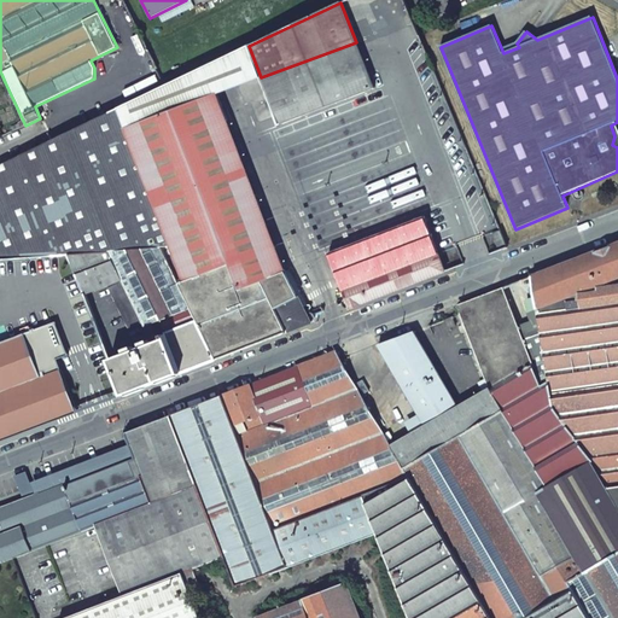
[(283,124),(374,89),(356,42),(261,77),(279,122),(283,124)]
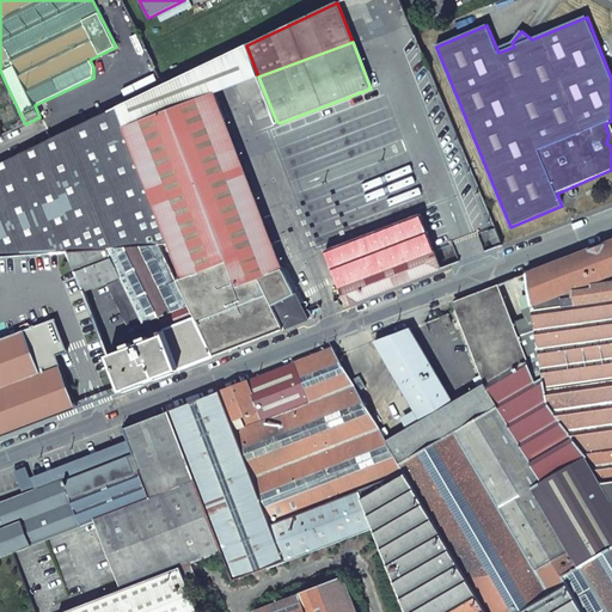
[(126,127),(215,92),(258,77),(246,46),(164,85),(147,93),(118,106),(126,127)]
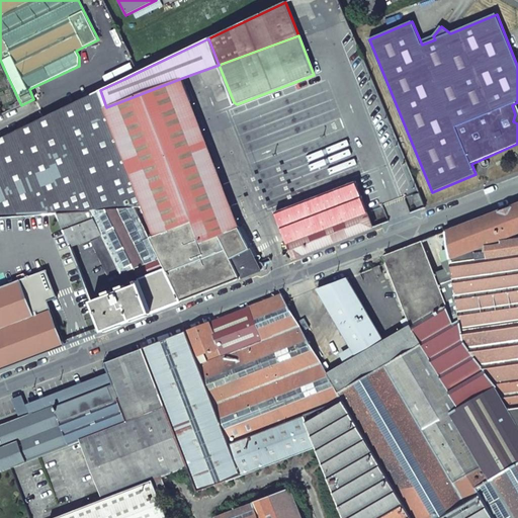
[(124,79),(139,72),(128,52),(114,59),(124,79)]
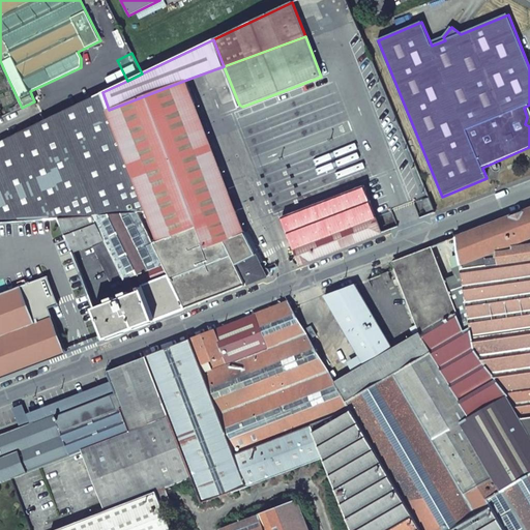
[(0,142),(0,223),(60,218),(93,216),(139,213),(147,212),(150,222),(144,224),(154,243),(157,242),(197,228),(205,249),(225,241),(244,234),(236,212),(228,189),(186,80),(109,110),(102,92),(0,142)]
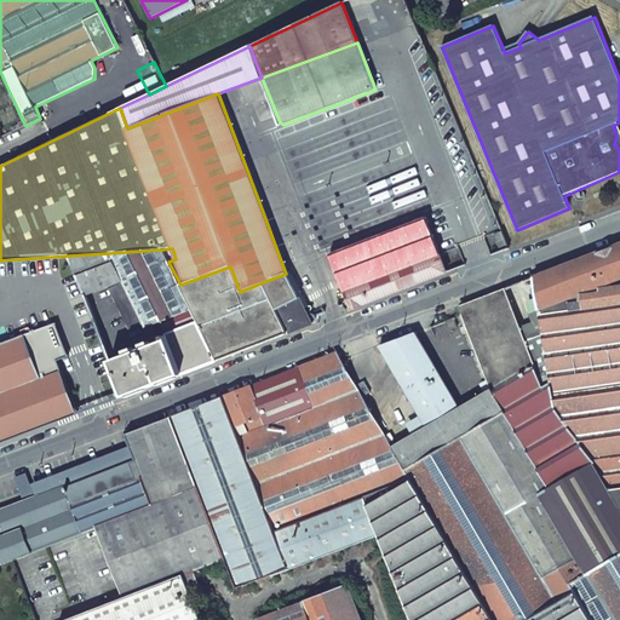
[(329,253),(348,300),(344,302),(343,305),(344,309),(348,310),(351,309),(351,310),(447,274),(424,217),(329,253)]
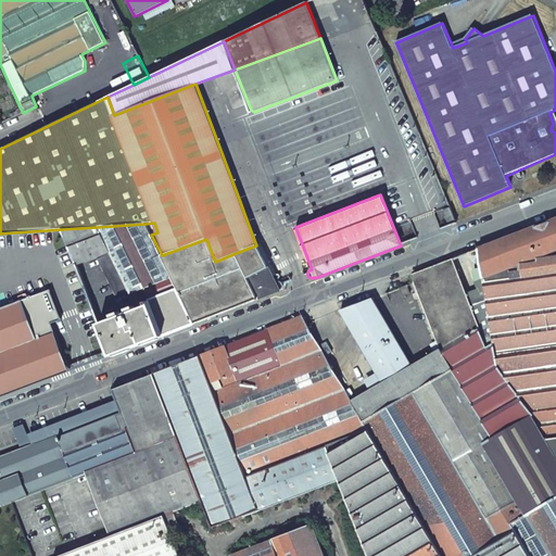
[(443,211),(450,226),(456,224),(451,209),(443,211)]
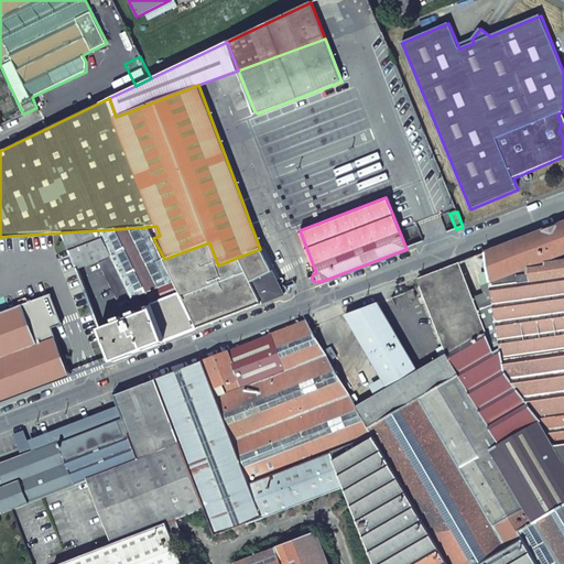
[(563,221),(486,252),(490,280),(502,350),(506,373),(542,422),(541,422),(563,463),(563,221)]
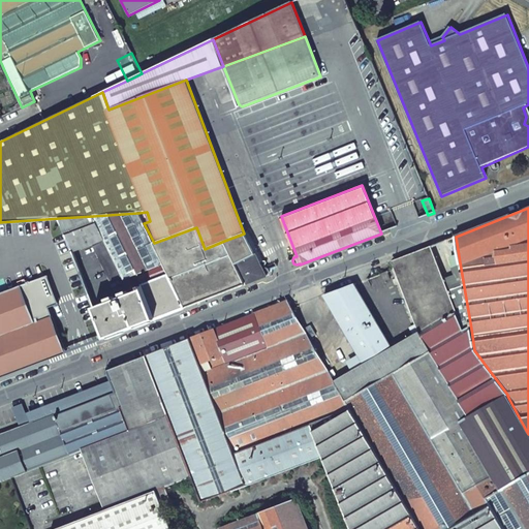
[(104,240),(122,277),(124,280),(137,275),(144,289),(154,320),(185,308),(154,243),(144,223),(138,213),(93,216),(104,240)]
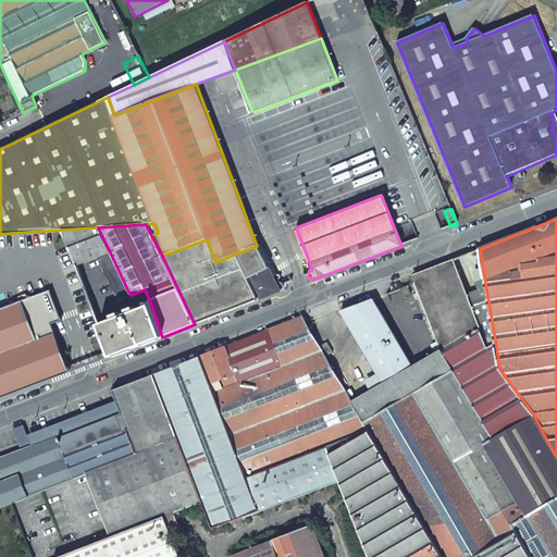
[(98,227),(63,230),(76,265),(97,259),(110,252),(98,227)]
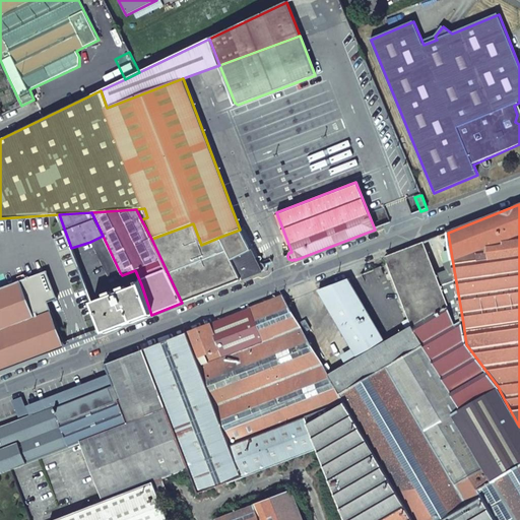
[(182,303),(241,280),(262,272),(264,270),(265,268),(265,265),(261,263),(260,261),(262,259),(261,257),(259,257),(255,259),(240,230),(220,237),(201,245),(193,223),(154,238),(151,239),(182,303)]
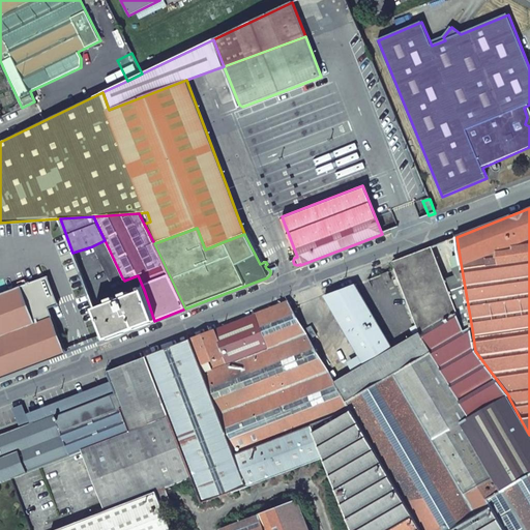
[(92,246),(111,283),(122,277),(105,240),(92,246)]
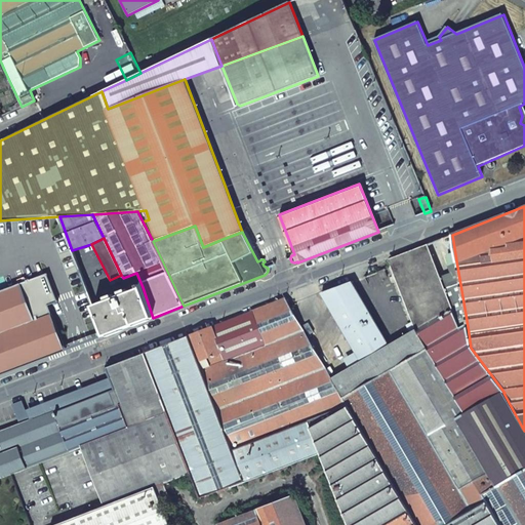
[(360,362),(372,381),(391,371),(459,329),(436,269),(427,245),(388,259),(416,329),(390,345),(360,362)]
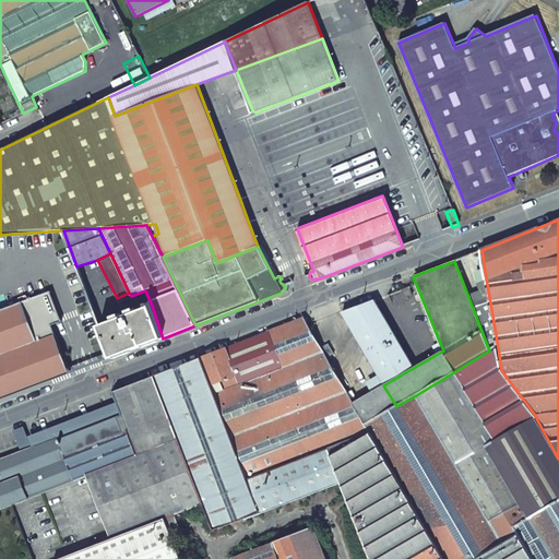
[(464,286),(489,351),(498,347),(486,277),(464,286)]
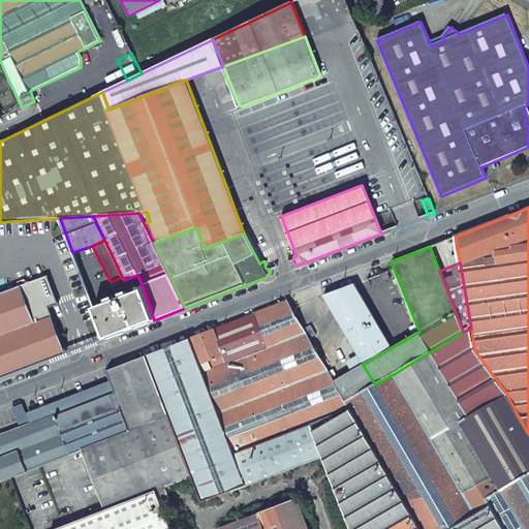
[(380,275),(383,282),(390,279),(386,272),(380,275)]
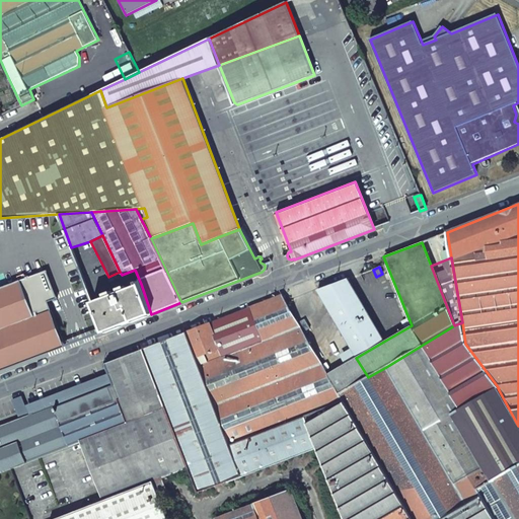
[(0,372),(49,354),(31,309),(49,302),(58,298),(47,270),(26,278),(19,281),(0,287),(0,372)]
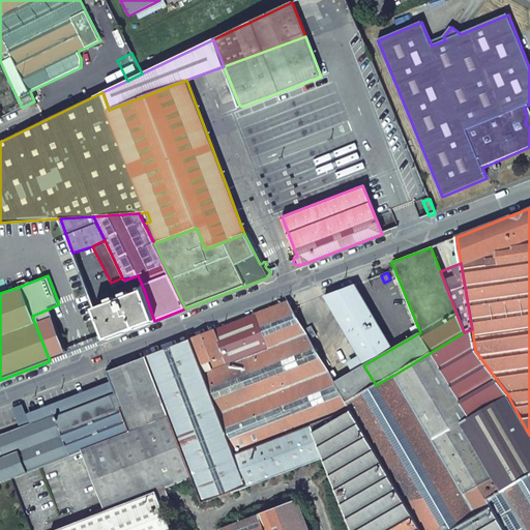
[(324,296),(363,365),(393,348),(356,285),(324,296)]
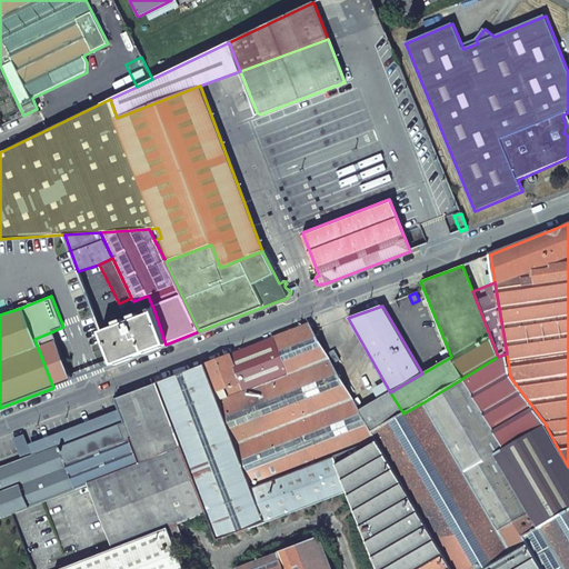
[(101,331),(113,365),(166,345),(155,311),(101,331)]
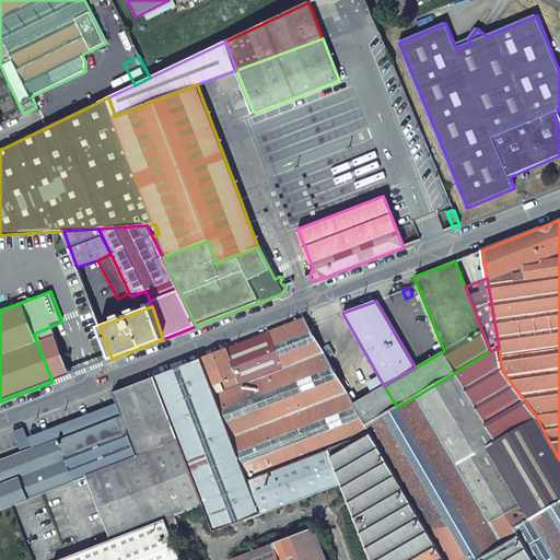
[(282,467),(254,389),(328,359),(322,349),(304,319),(202,359),(248,480),(282,467)]
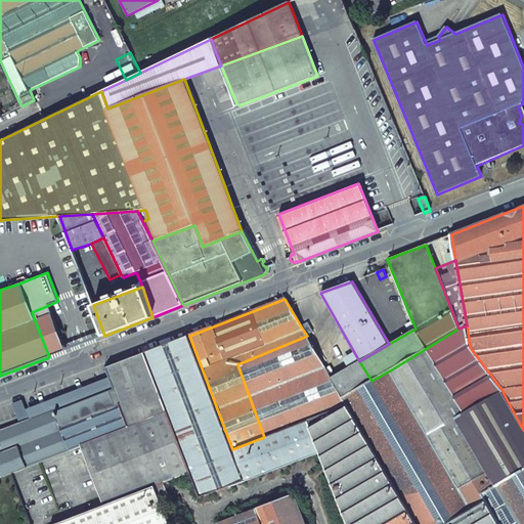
[(32,312),(49,357),(67,350),(49,305),(32,312)]
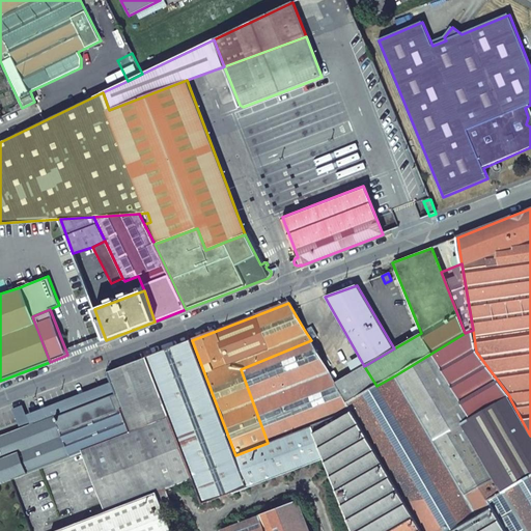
[(305,331),(311,340),(316,337),(310,328),(305,331)]
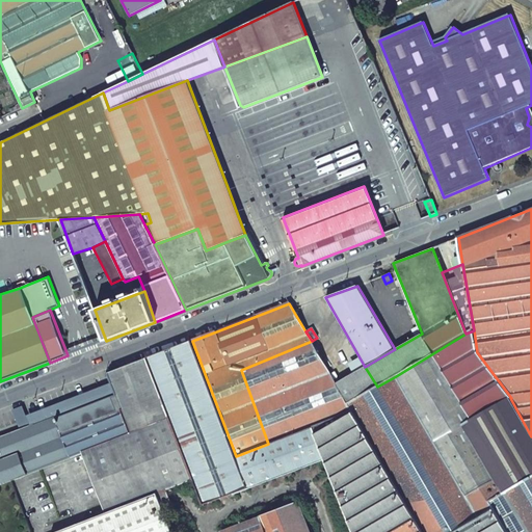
[(396,376),(477,517),(491,508),(488,502),(531,476),(531,436),(510,398),(511,398),(477,352),(474,330),(466,334),(396,376)]
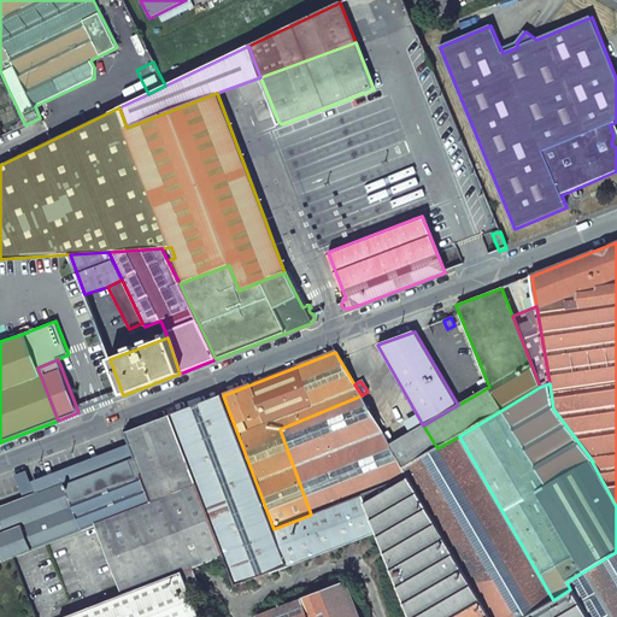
[(224,556),(222,557),(234,587),(376,533),(407,616),(586,616),(570,589),(553,600),(524,616),(489,616),(407,477),(311,515),(274,529),(223,395),(169,416),(224,556)]
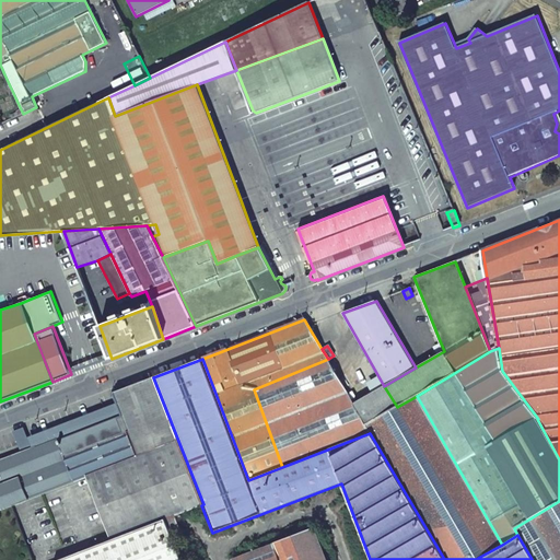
[(282,467),(370,433),(365,426),(353,404),(345,387),(339,377),(328,359),(254,389),(282,467)]
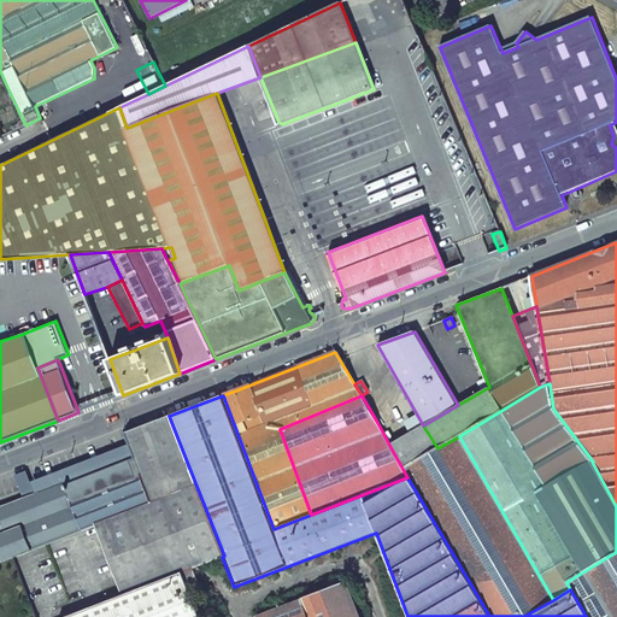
[(381,412),(374,416),(380,427),(387,423),(381,412)]
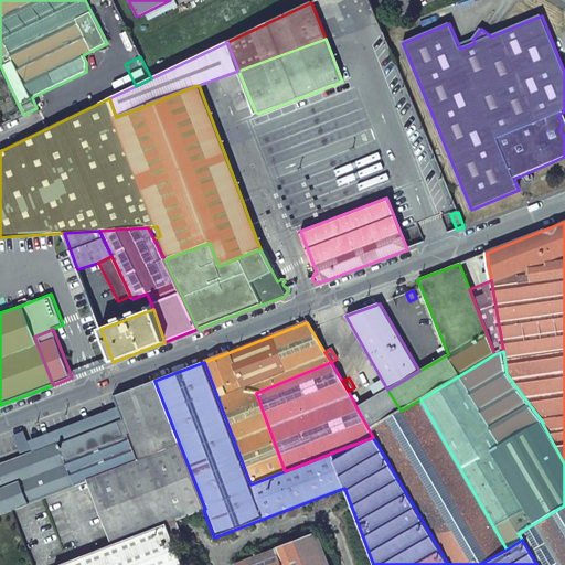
[(205,509),(155,381),(115,396),(119,407),(129,434),(139,460),(87,481),(112,545),(177,521),(203,510),(205,509)]
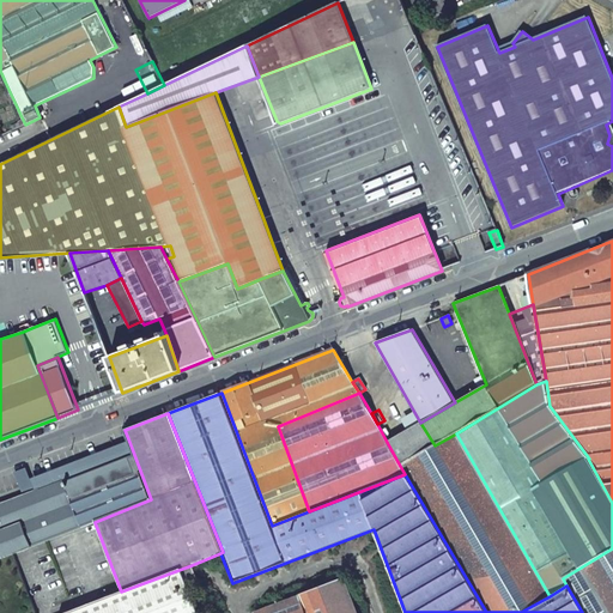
[(405,474),(486,612),(521,612),(550,596),(456,434),(435,445),(420,423),(387,442),(400,466),(405,474)]
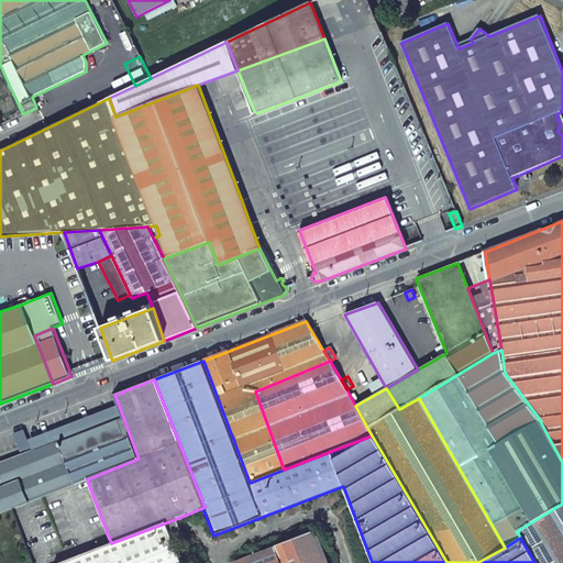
[(28,441),(32,451),(58,441),(59,442),(90,431),(96,444),(129,432),(119,406),(28,441)]
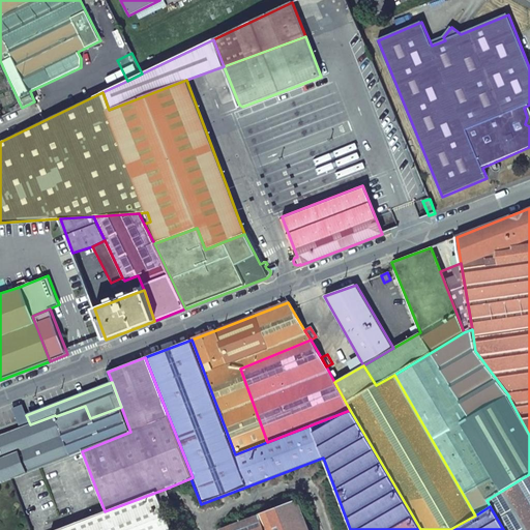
[(0,482),(9,479),(82,451),(130,432),(121,407),(90,418),(85,406),(80,408),(56,416),(55,415),(52,416),(30,424),(26,415),(25,410),(23,405),(12,408),(17,418),(20,428),(0,435),(0,482)]
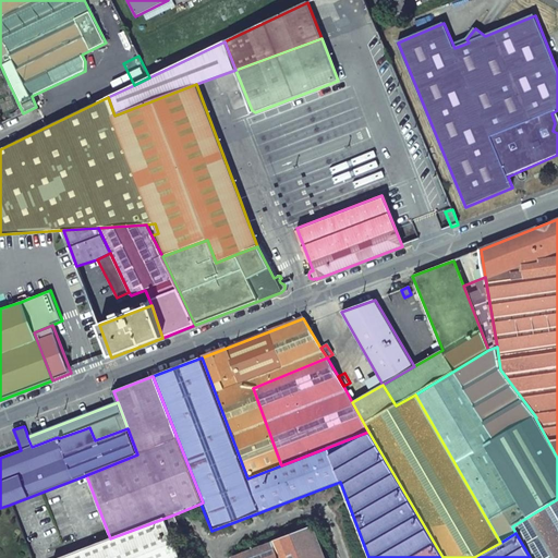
[(557,557),(557,499),(512,526),(516,533),(530,557),(557,557)]
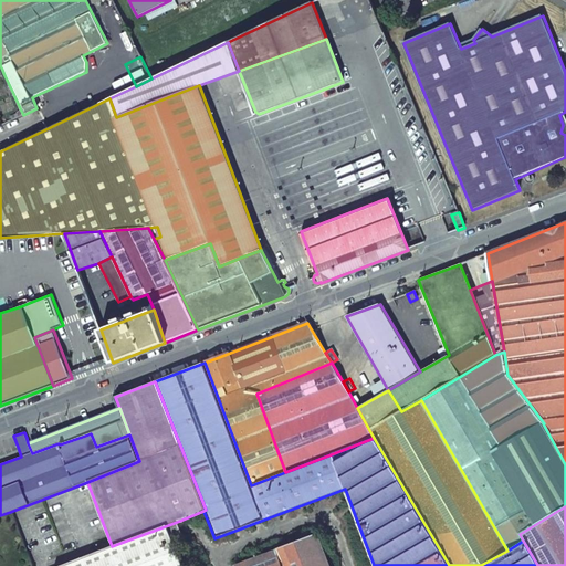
[(0,515),(0,565),(32,565),(10,512),(0,515)]
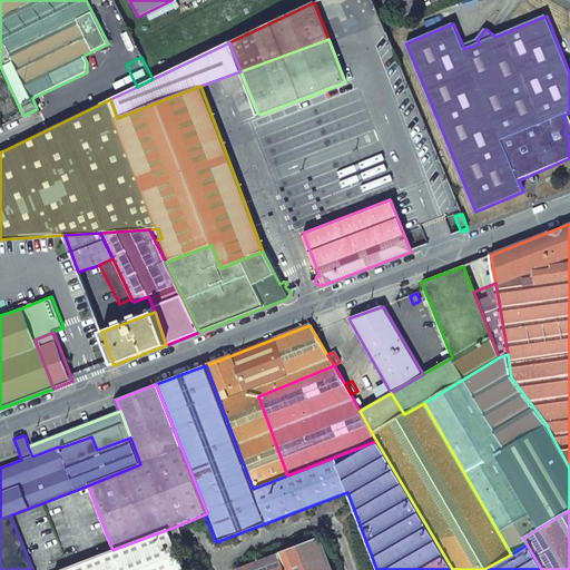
[(184,569),(173,541),(183,538),(178,526),(112,550),(61,569),(184,569)]
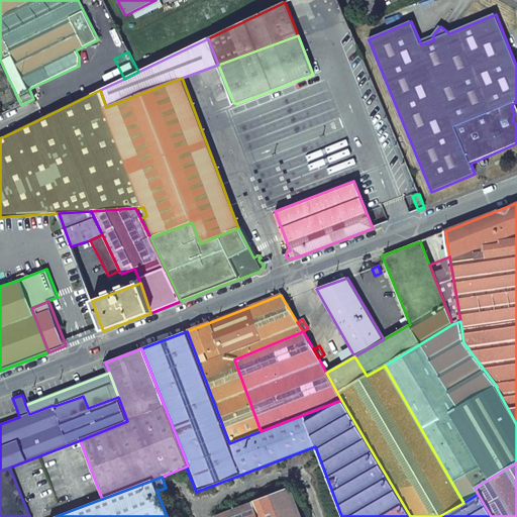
[(217,516),(301,516),(290,489),(217,516)]
